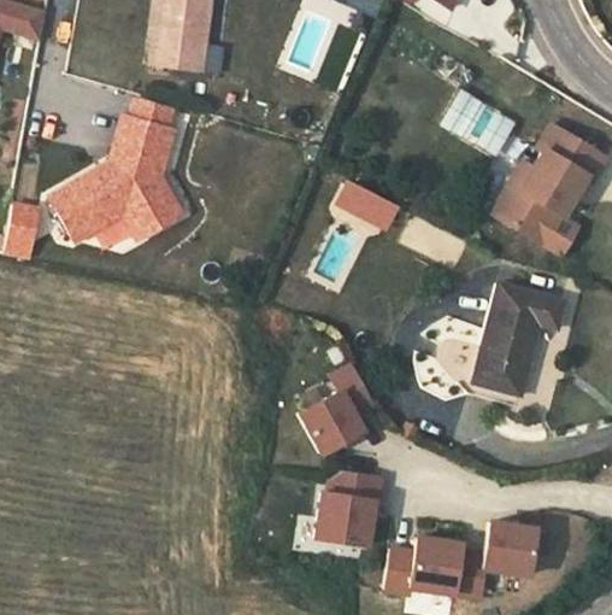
[(48,12),(4,0),(0,0),(0,35),(3,28),(43,40),(48,12)]
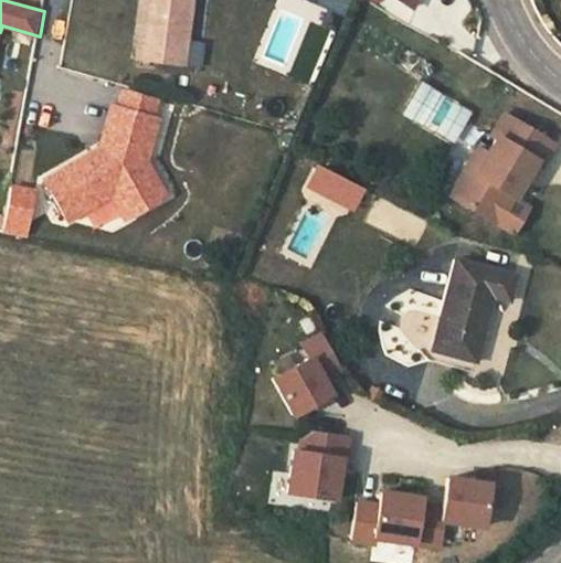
[(187,65),(194,0),(147,0),(140,60),(187,65)]
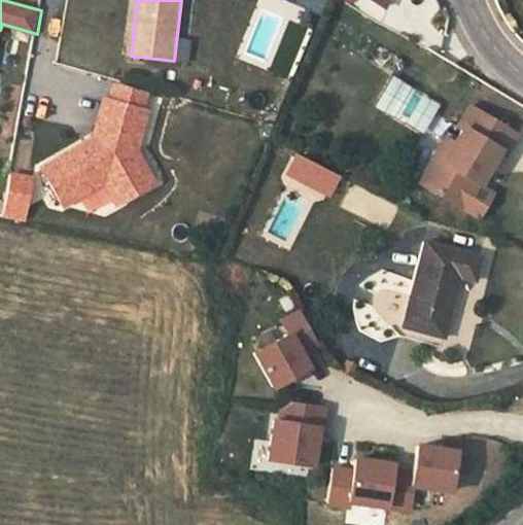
[(278,0),(322,18),(329,0),(278,0)]
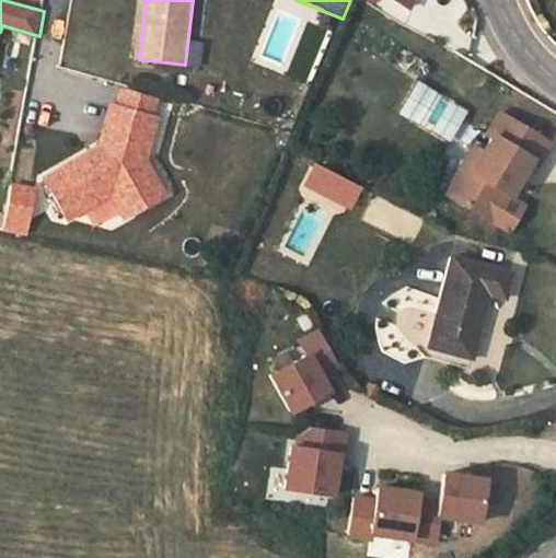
[(189,44),(187,69),(201,69),(203,45),(189,44)]
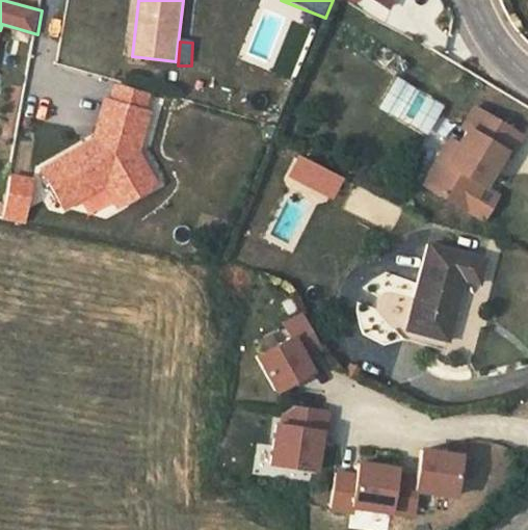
[(396,78),(378,110),(427,138),(446,107),(396,78)]
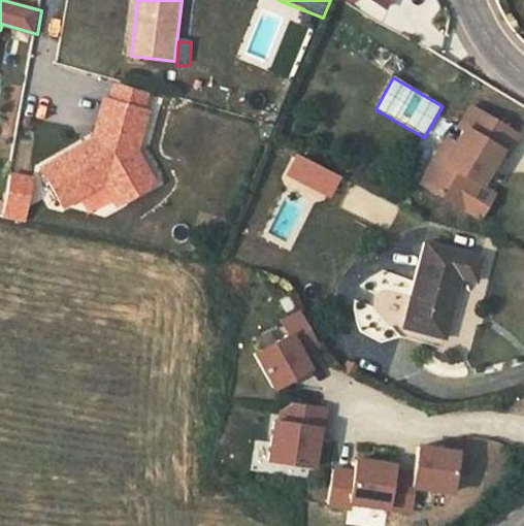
[(139,151),(150,110),(145,109),(150,93),(118,85),(113,101),(106,99),(96,139),(44,168),(66,206),(107,183),(121,205),(158,184),(139,151)]
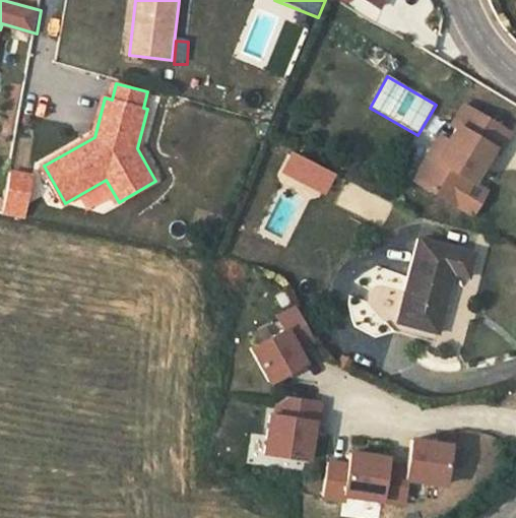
[(413,182),(472,215),(487,192),(473,184),(494,149),(499,152),(510,133),(463,107),(452,126),(457,128),(448,143),(437,163),(423,167),(413,182)]
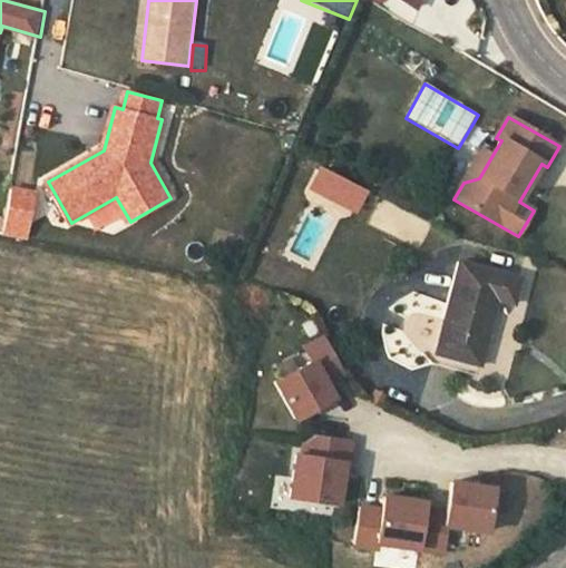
[(482,152),(464,183),(479,178),(491,157),(482,152)]
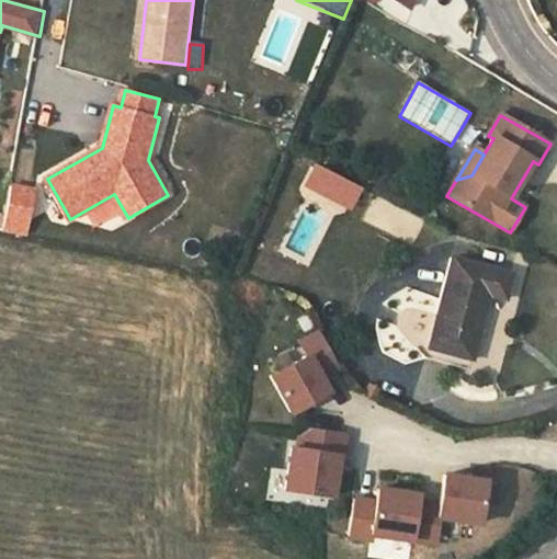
[(351,210),(361,189),(321,171),(313,194),(351,210)]
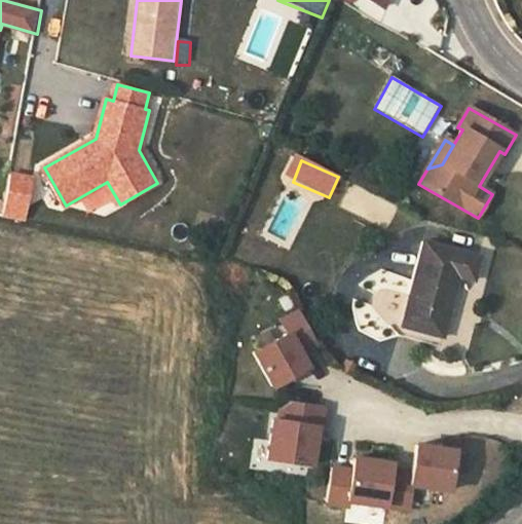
[(36,180),(11,175),(4,216),(29,221),(36,180)]
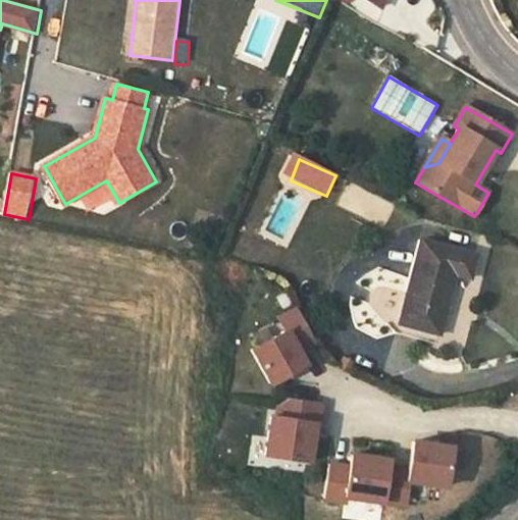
[(343,207),(376,220),(383,201),(350,189),(343,207)]
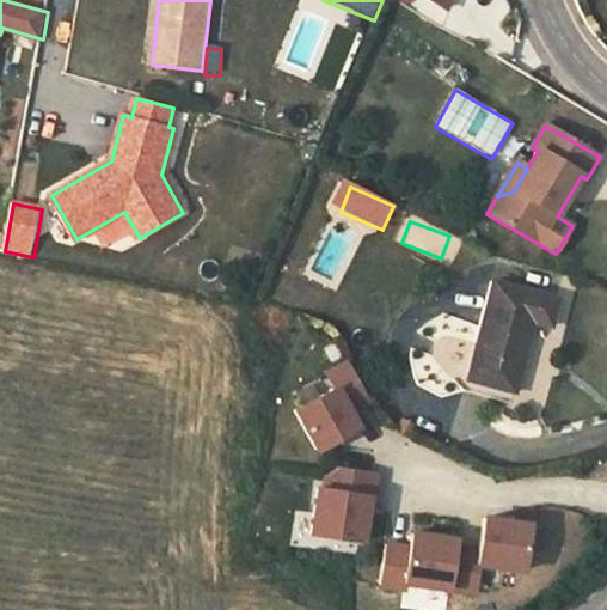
[(559,300),(492,282),(468,380),(471,382),(504,391),(515,394),(534,322),(552,327),(559,300)]
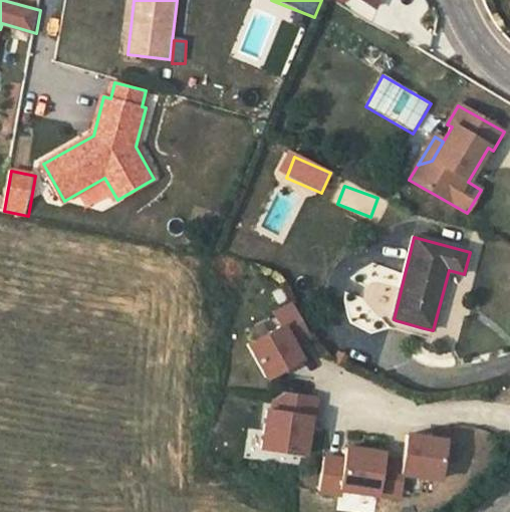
[(277,314),(283,326),(251,344),(269,377),(303,359),(296,346),(313,337),(295,305),(277,314)]
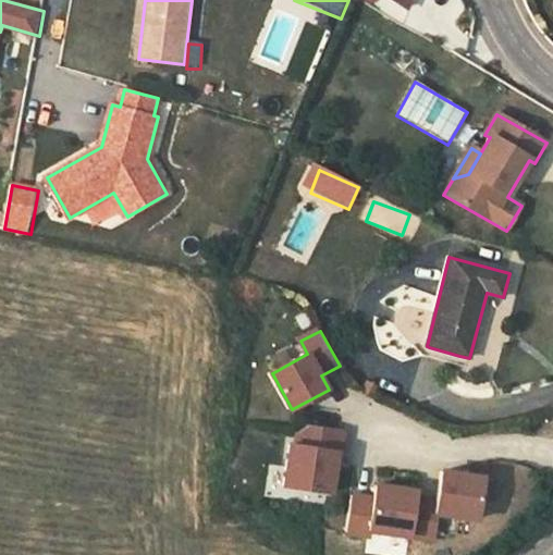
[(459,356),(429,347),(426,358),(457,366),(459,356)]
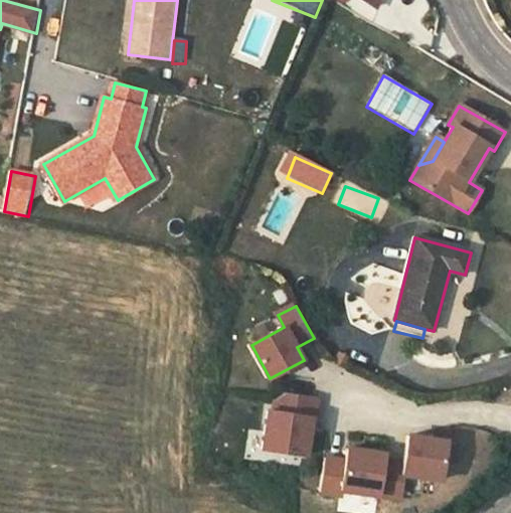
[(289,393),(278,400),(276,411),(270,410),(264,450),(305,456),(311,417),(317,418),(320,398),(289,393)]
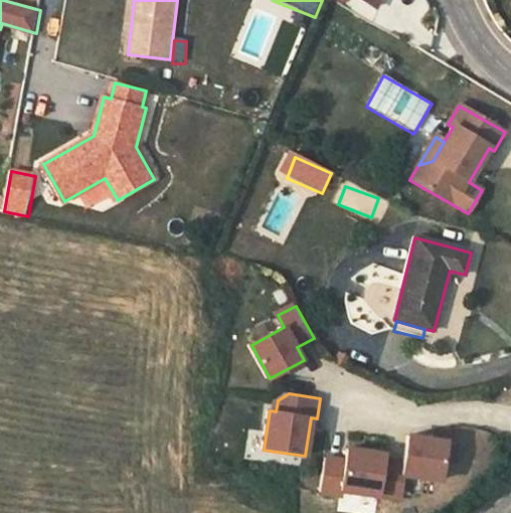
[(385,465),(380,496),(400,499),(404,475),(442,481),(448,443),(409,437),(404,468),(385,465)]
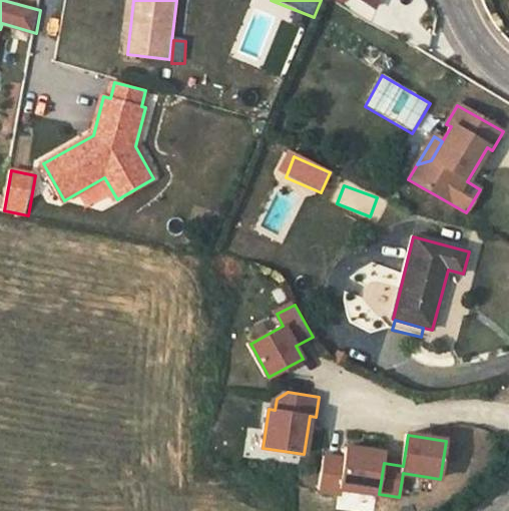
[(325,456),(320,491),(341,494),(341,489),(379,494),(384,463),(386,453),(347,447),(345,459),(325,456)]
